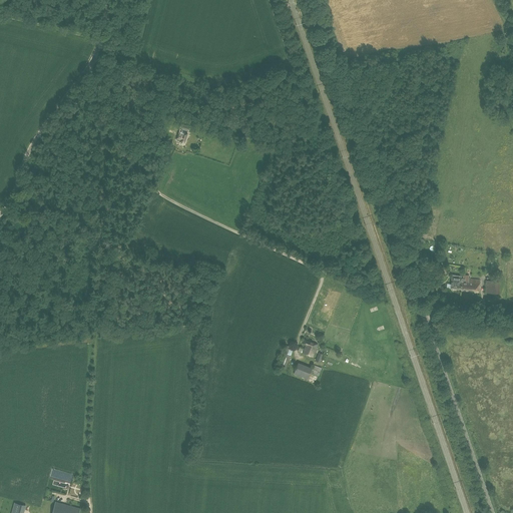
[(184,143),(187,133),(183,132),(182,133),(179,132),(176,140),(184,143)]
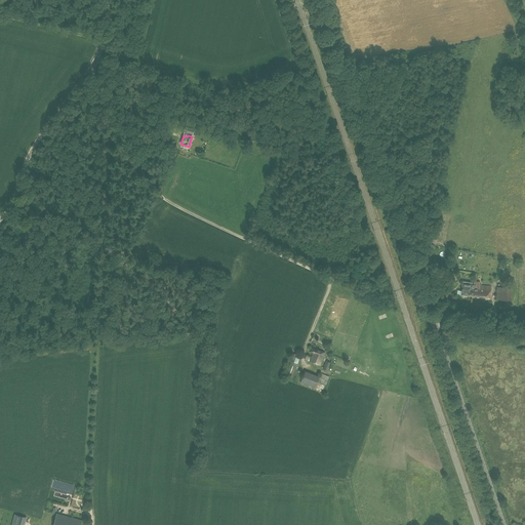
[(461,295),(471,295),(472,284),(466,284),(466,282),(462,281),(461,295)]
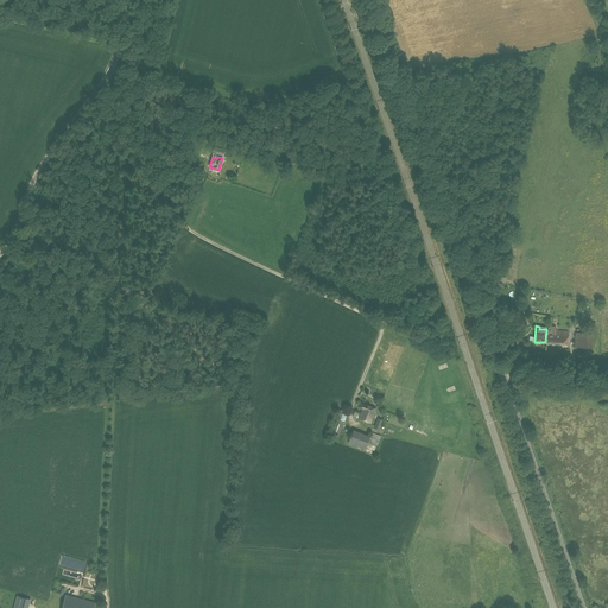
[(557,330),(551,330),(551,327),(548,327),(548,329),(546,329),(545,342),(557,343),(568,344),(569,331),(558,330),(557,330)]
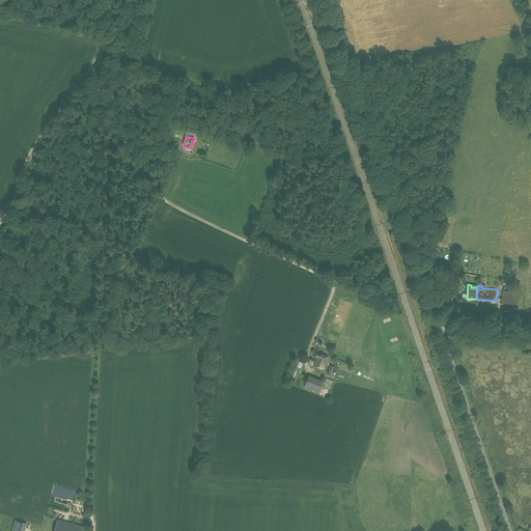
[(313,365),(324,369),(329,357),(315,352),(313,356),(316,357),(313,365)]
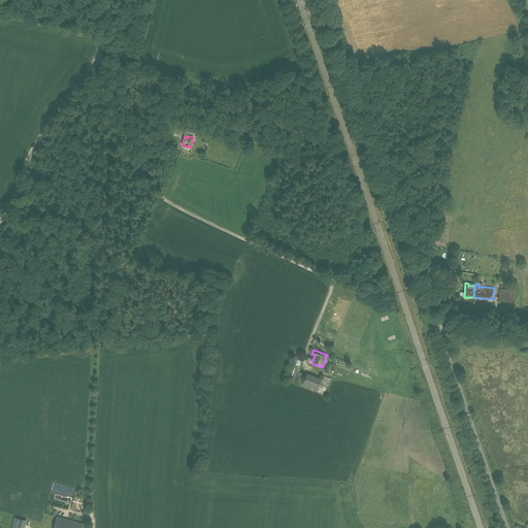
[(294,381),(299,366),(291,363),(286,377),(294,381)]
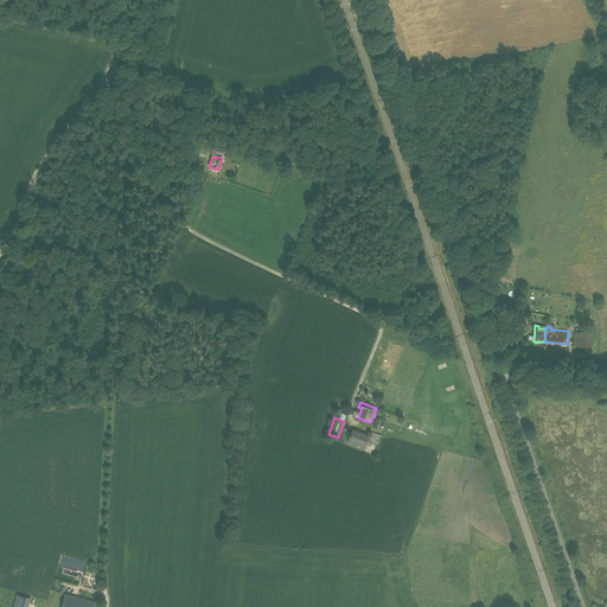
[(377,446),(381,436),(371,432),(368,441),(377,446)]
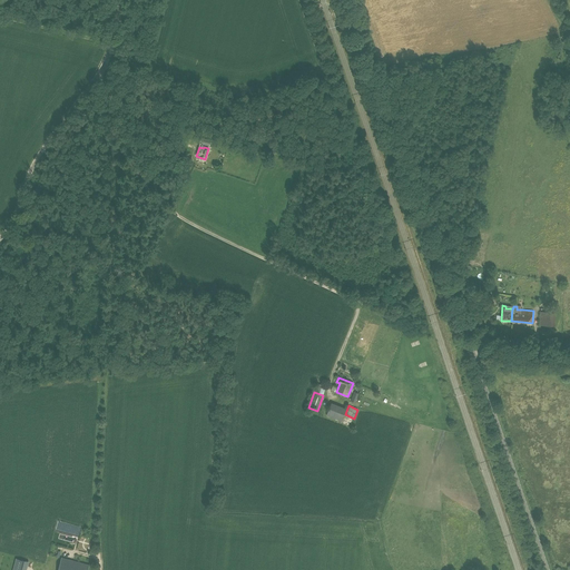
[(344,414),(330,408),(326,415),(341,422),(344,414)]
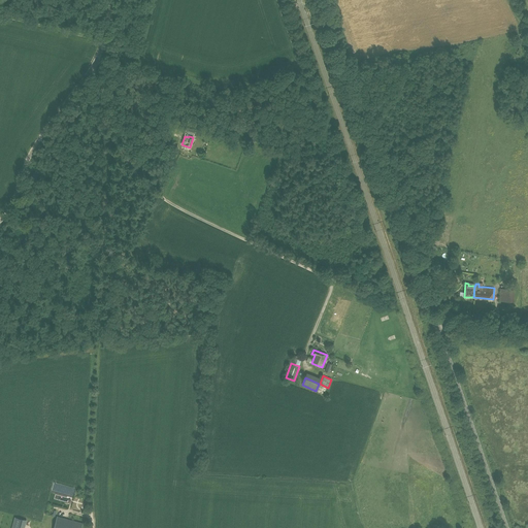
[(57,517),(54,527),(60,527),(62,525),(70,527),(81,527),(83,523),(57,517)]
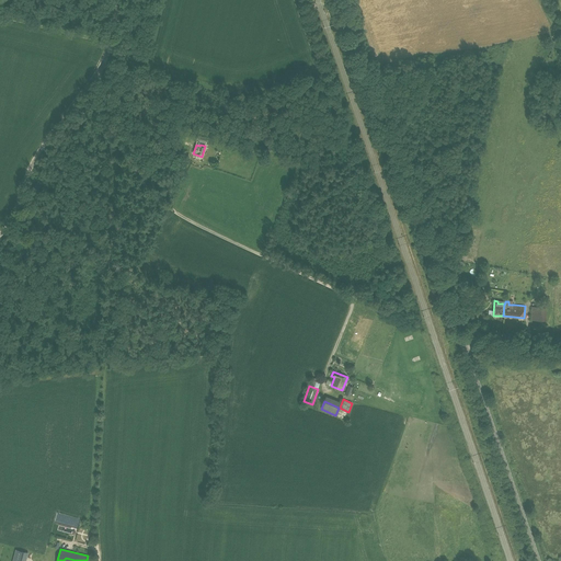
[(25,560),(29,553),(16,550),(13,560),(25,560)]
